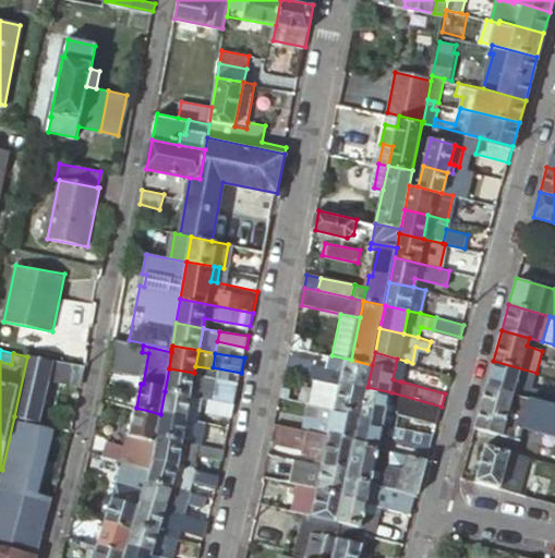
[(44,378),(82,386),(86,365),(27,354),(27,356),(14,416),(38,422),(47,388),(41,387),(44,378)]
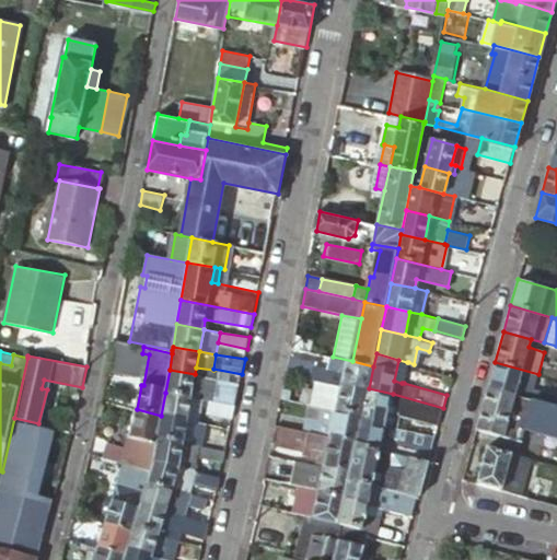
[(317,380),(368,392),(369,388),(373,366),(352,361),(333,357),(331,356),(328,368),(317,364),(317,361),(292,356),(288,374),(317,380)]
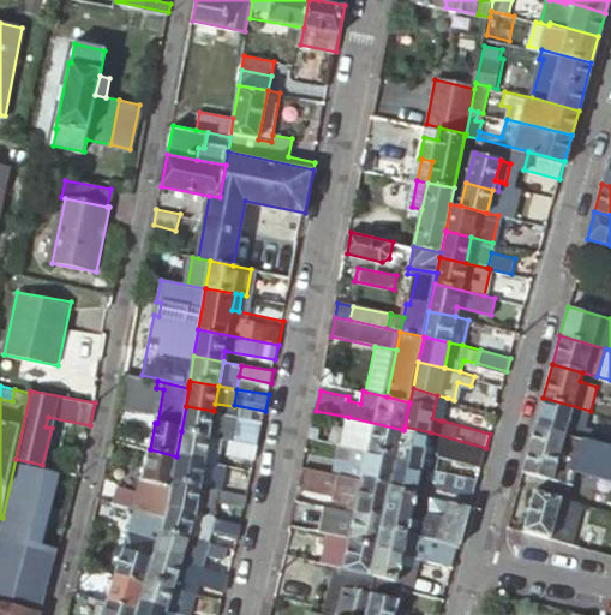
[(447,398),(437,395),(432,418),(441,421),(447,398)]
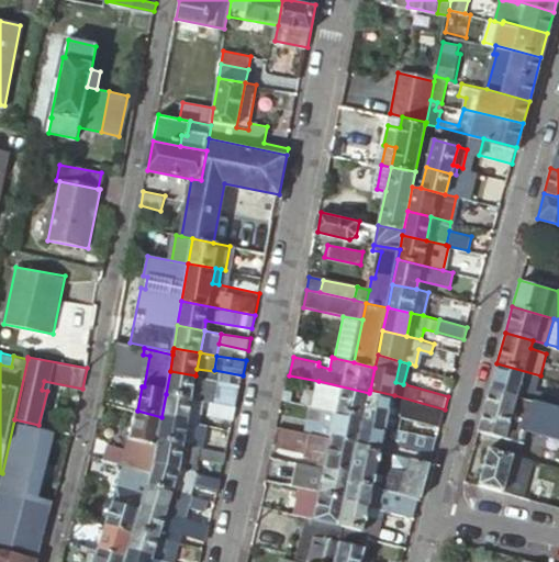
[(496,363),(490,388),(555,405),(557,396),(536,390),(540,375),(496,363)]
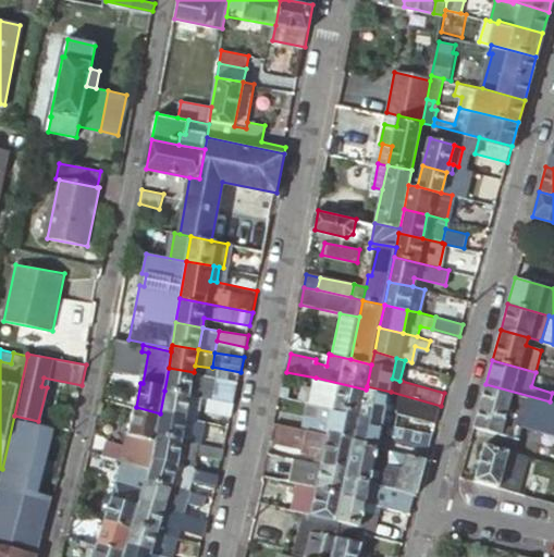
[(169,368),(164,391),(191,395),(194,372),(169,368)]
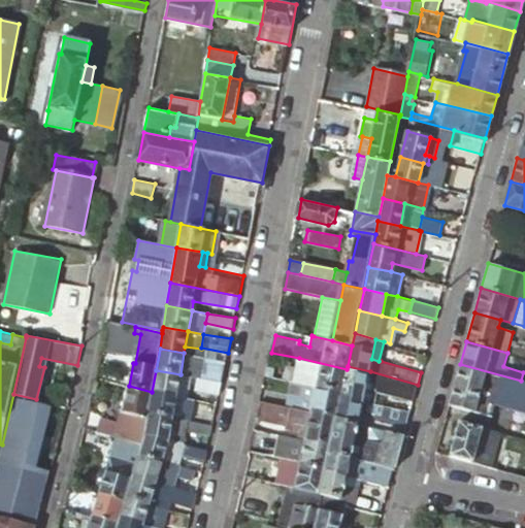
[(306,383),(318,386),(342,391),(347,369),(299,358),(294,381),(306,383)]
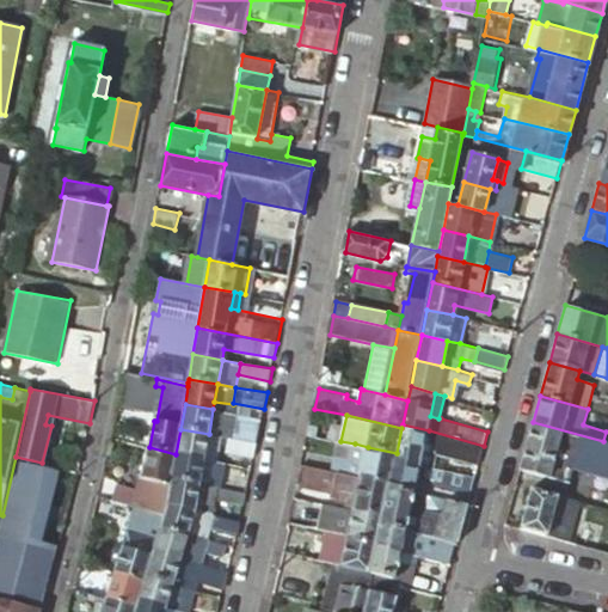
[(533,422),(521,467),(548,475),(556,448),(571,452),(567,461),(607,470),(607,442),(603,441),(533,422)]
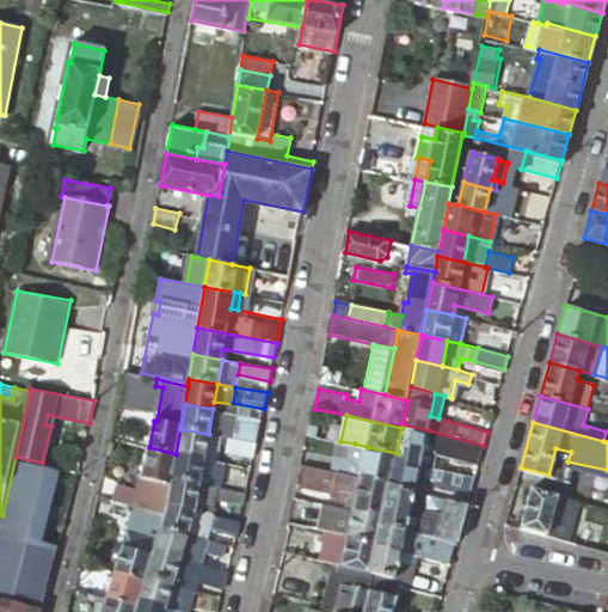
[(223,436),(227,436),(257,442),(260,429),(234,424),(233,432),(225,430),(223,436)]
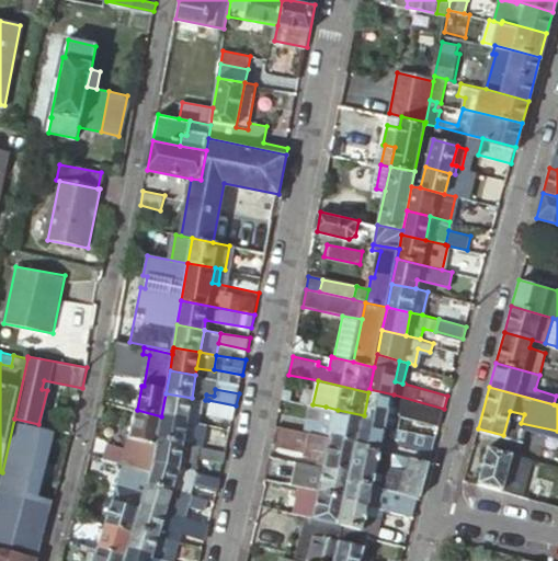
[(368,392),(364,415),(363,419),(396,426),(399,412),(440,423),(444,409),(394,395),(369,389),(368,392)]
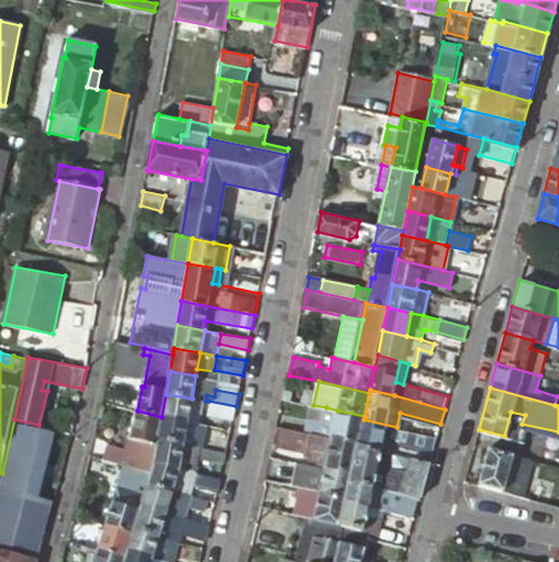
[(188,422),(200,424),(204,401),(192,398),(166,394),(161,417),(188,422)]
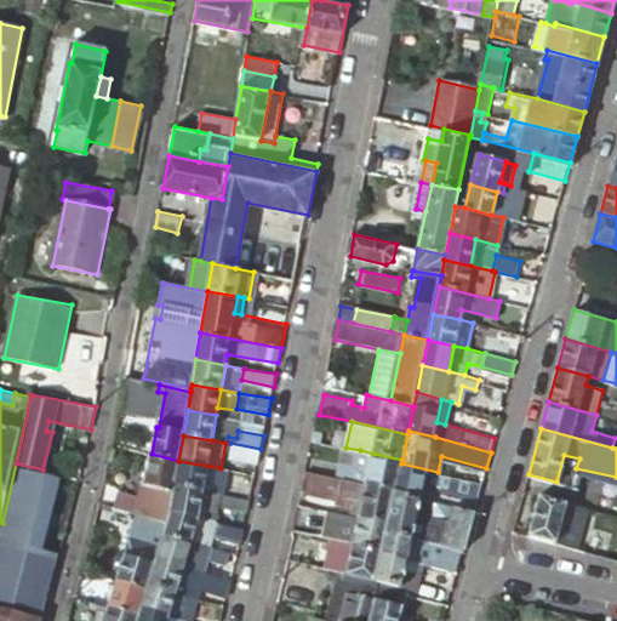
[(227,460),(257,467),(261,449),(230,443),(227,460)]
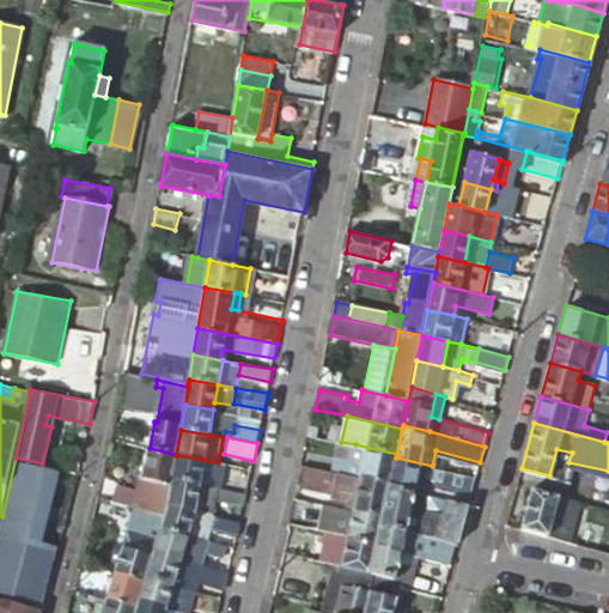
[(352,459),(355,444),(341,442),(338,456),(352,459)]
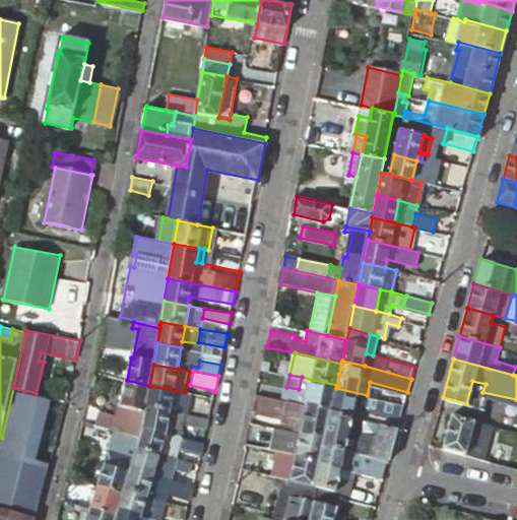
[(308,404),(313,380),(302,377),(299,389),(286,387),(284,399),(288,400),(308,404)]
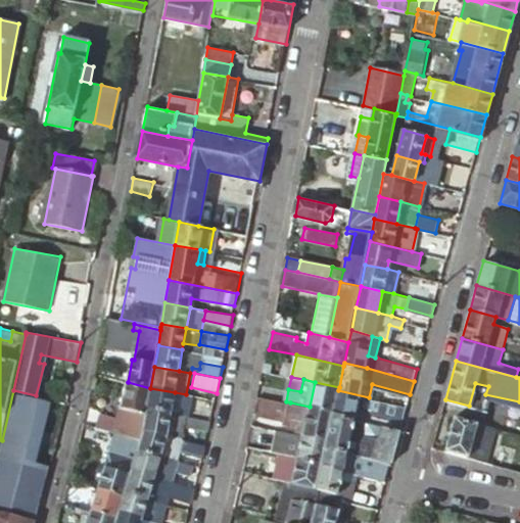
[(115,431),(141,437),(143,429),(147,410),(150,388),(128,382),(117,417),(100,412),(96,426),(115,431)]
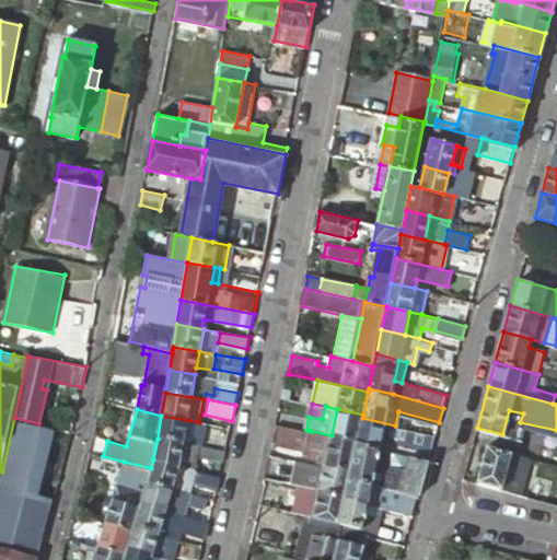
[(363,415),(337,409),(332,435),(358,441),(362,418),(363,415)]
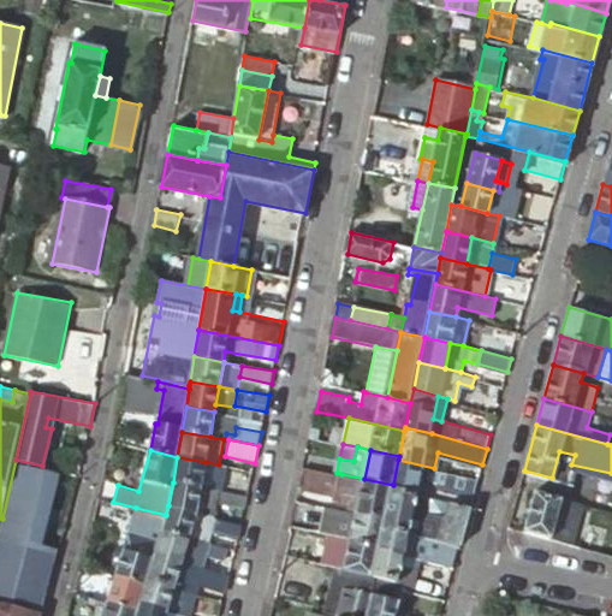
[(571,465),(575,455),(559,451),(552,478),(574,484),(577,471),(570,468),(571,465)]
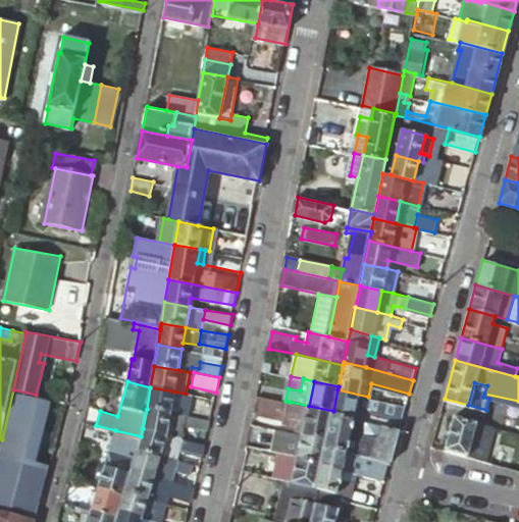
[(150,387),(147,409),(171,413),(174,392),(150,387)]
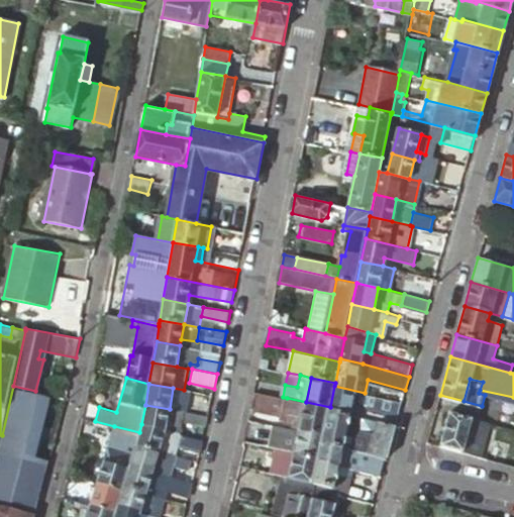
[(365,393),(334,386),(330,407),(329,409),(350,413),(352,404),(398,415),(402,402),(365,393)]
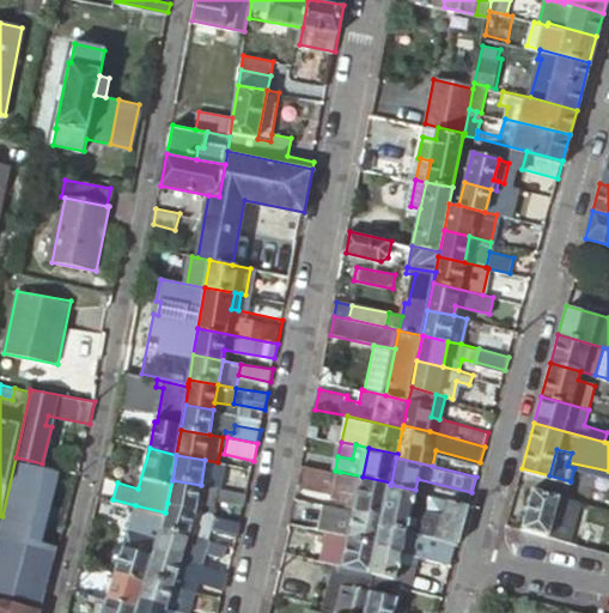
[(205,460),(201,485),(220,489),(224,463),(218,462),(205,460)]
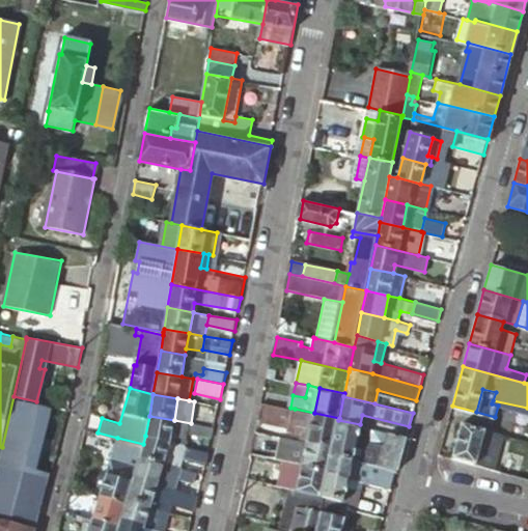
[(3,456),(37,465),(50,410),(16,401),(3,456)]
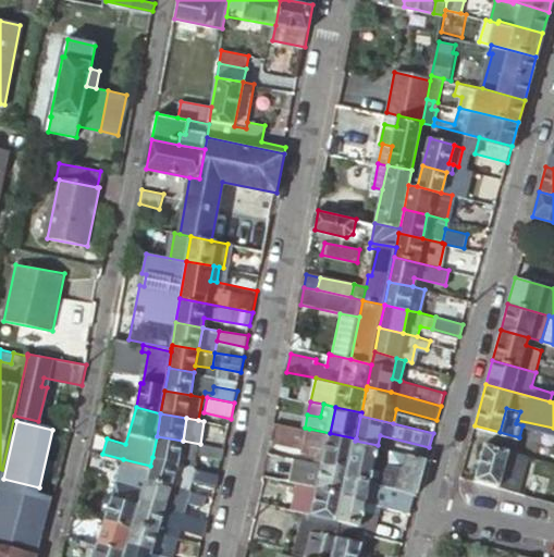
[(277,421),(272,438),(305,446),(309,429),(305,428),(277,421)]
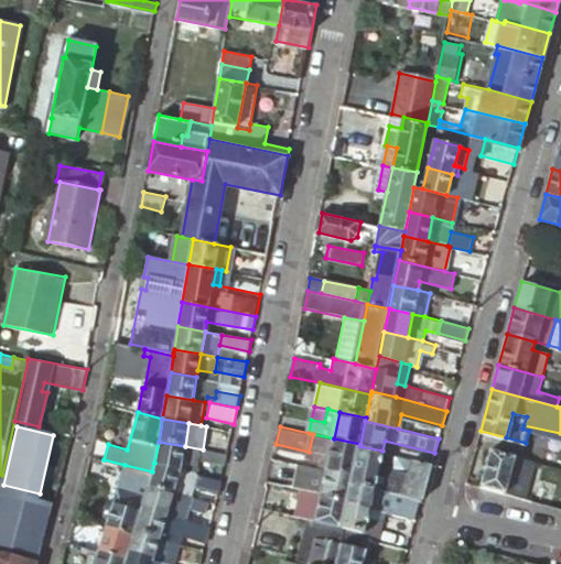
[(330,459),(334,438),(313,434),(309,452),(308,454),(330,459)]
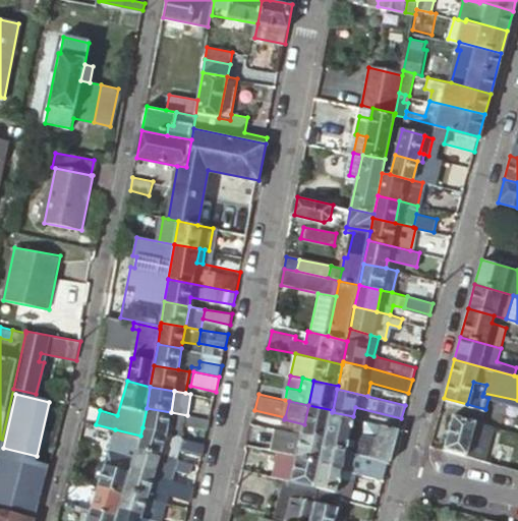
[(333,410),(308,405),(304,424),(302,432),(327,438),(332,412),(333,410)]
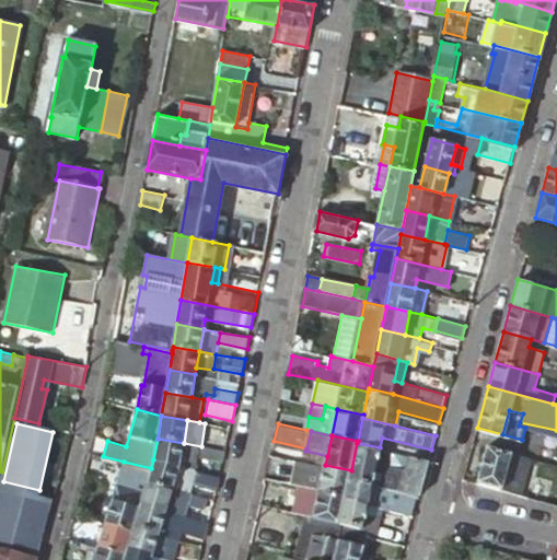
[(197,456),(224,462),(227,451),(201,446),(184,443),(158,439),(153,459),(180,466),(194,470),(197,456)]
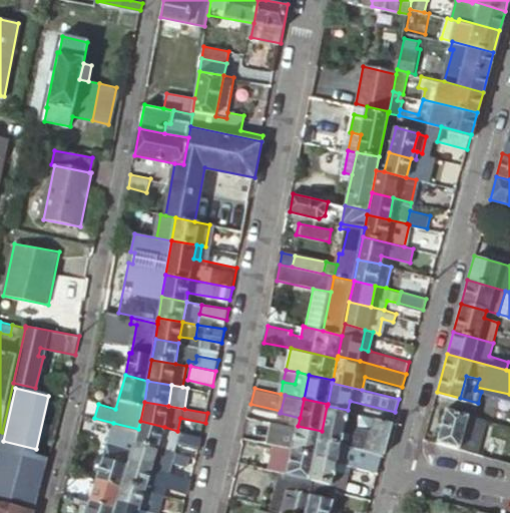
[(322,431),(321,437),(343,441),(349,410),(348,410),(327,406),(322,431)]
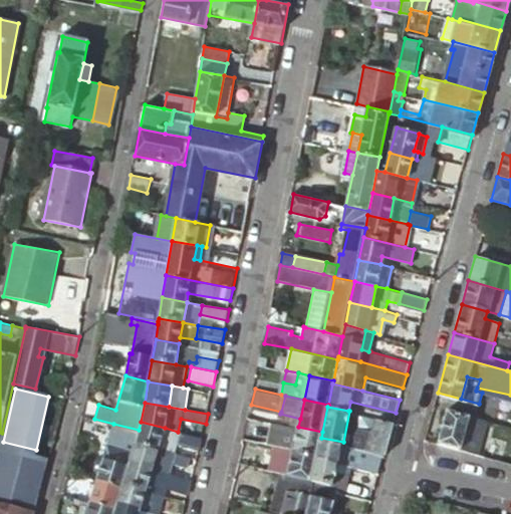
[(510,447),(479,439),(484,419),(446,410),(437,442),(510,461),(510,447)]
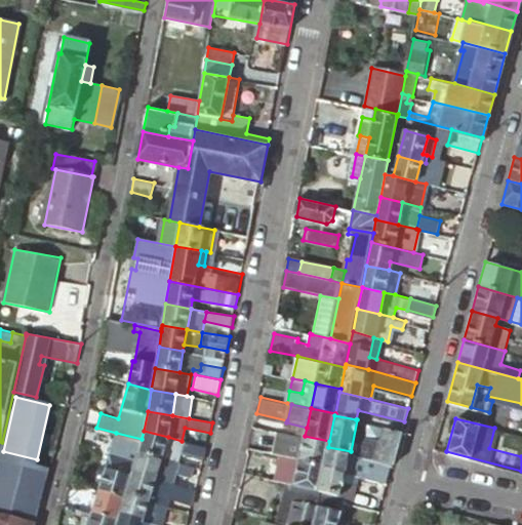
[(392,465),(401,432),(369,422),(360,456),(372,459),(392,465)]
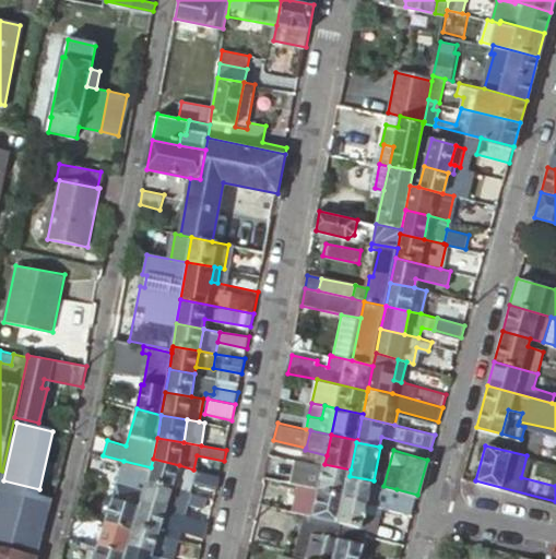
[(294,458),(288,482),(296,483),(319,488),(324,464),(294,458)]
